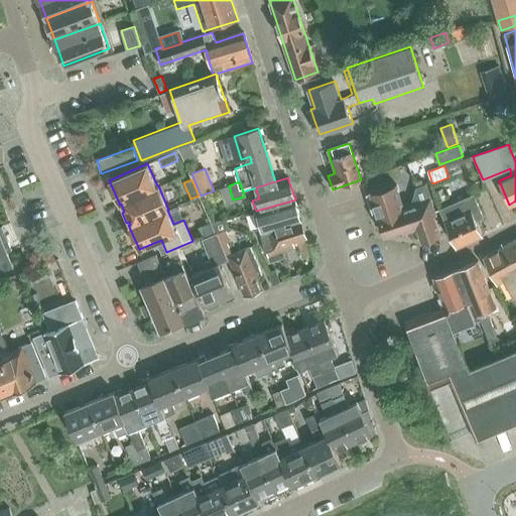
[(404,210),(411,231),(415,229),(420,243),(440,236),(433,216),(434,215),(424,182),(415,185),(410,202),(412,207),(404,210)]
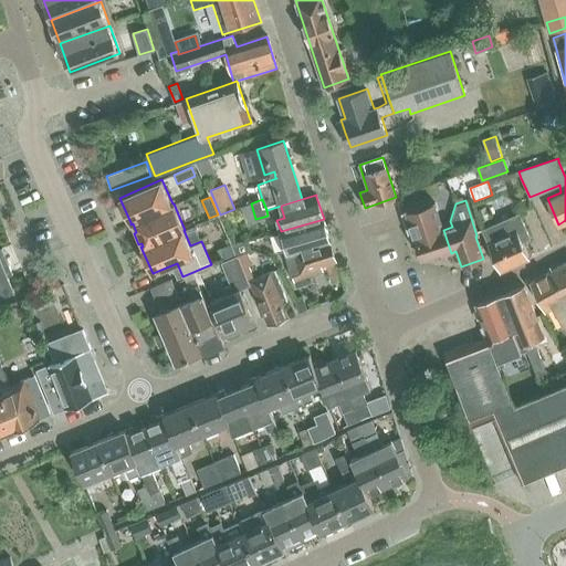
[(441,257),(451,253),(443,230),(435,202),(401,213),(411,240),(415,239),(422,259),(440,253),(441,257)]
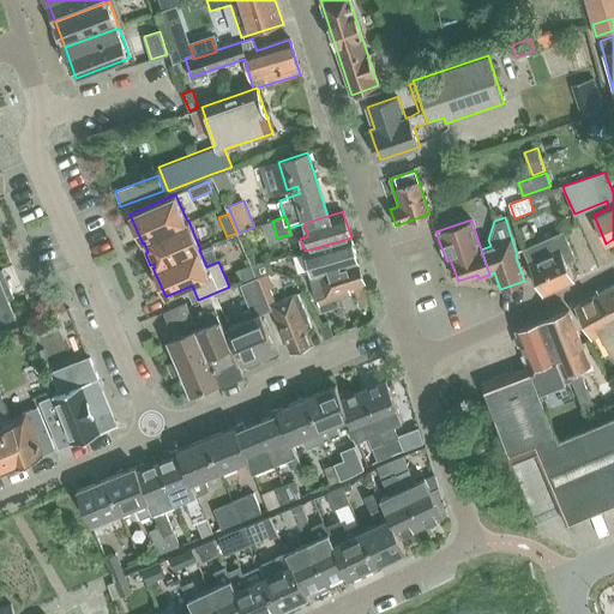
[(523,248),(529,262),(542,292),(547,293),(575,281),(566,262),(575,257),(564,232),(523,248)]
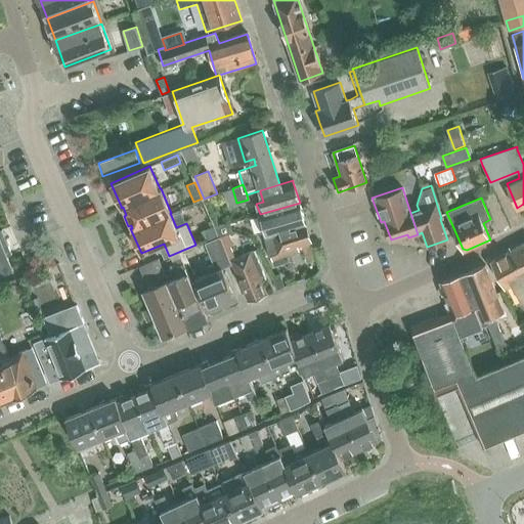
[(300,203),(260,214),(263,225),(265,235),(264,235),(270,256),(273,255),(286,251),(287,255),(300,251),(298,247),(301,246),(305,258),(315,255),(316,255),(312,242),(303,214),(300,203)]
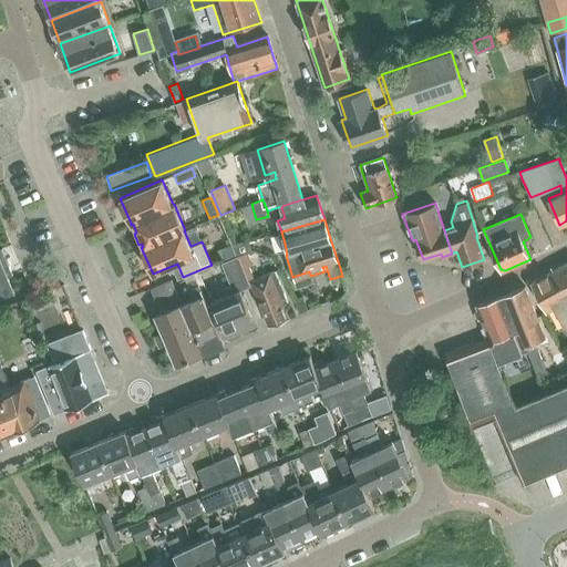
[(232,245),(218,250),(223,260),(235,255),(232,245)]
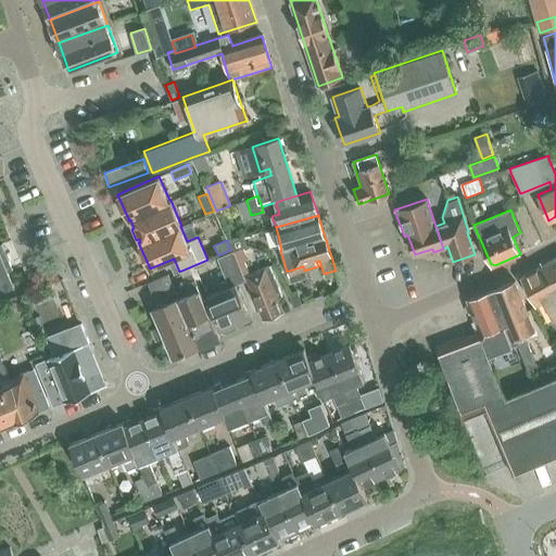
[(0,291),(13,287),(7,272),(12,269),(1,243),(0,244),(0,291)]
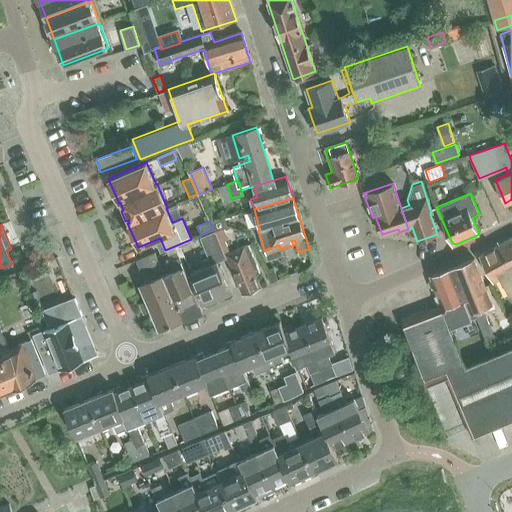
[(204,267),(190,273),(202,304),(229,292),(216,263),(226,259),(225,255),(215,231),(200,238),(208,258),(201,261),(204,267)]
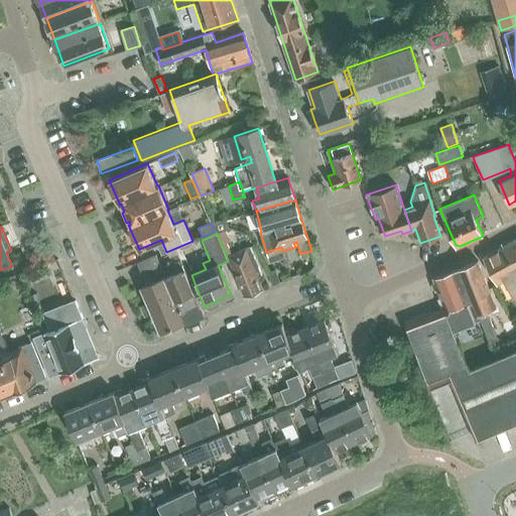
[(515,239),(502,247),(515,272),(515,239)]
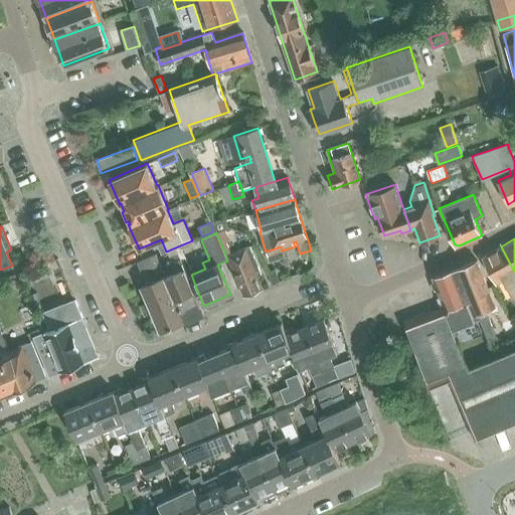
[(514,272),(501,246),(483,256),(498,285),(506,280),(514,296),(514,272)]
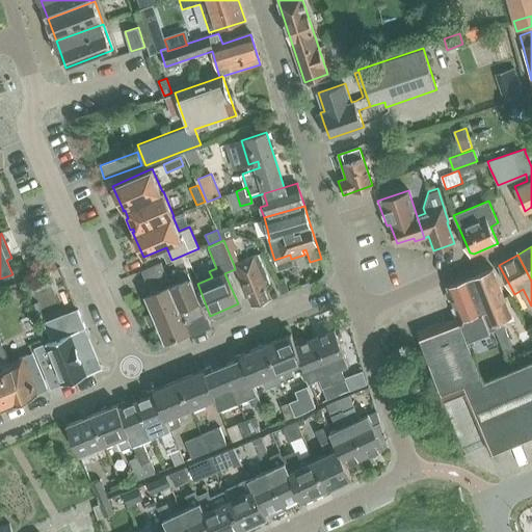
[(257,256),(234,265),(235,269),(251,308),(271,299),(265,285),(268,283),(257,256)]
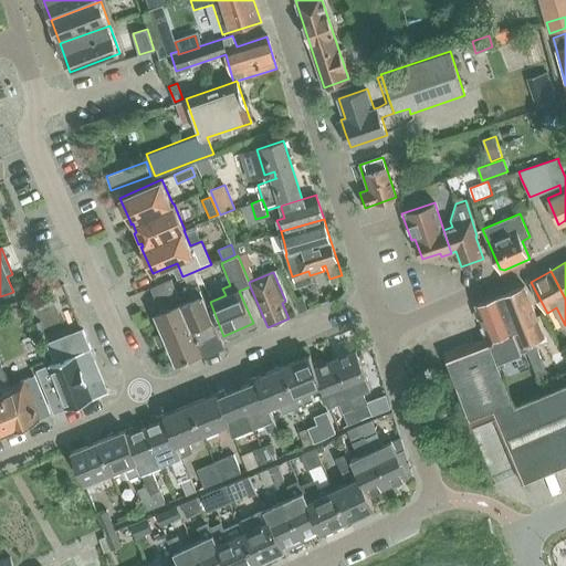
[(171,278),(150,286),(156,300),(177,291),(171,278)]
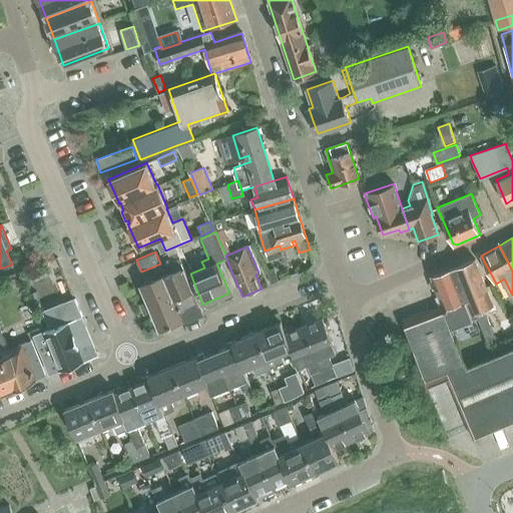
[(476,260),(454,268),(469,309),(473,307),(477,317),(486,340),(495,336),(486,316),(487,315),(483,308),(492,305),(488,291),(476,260)]
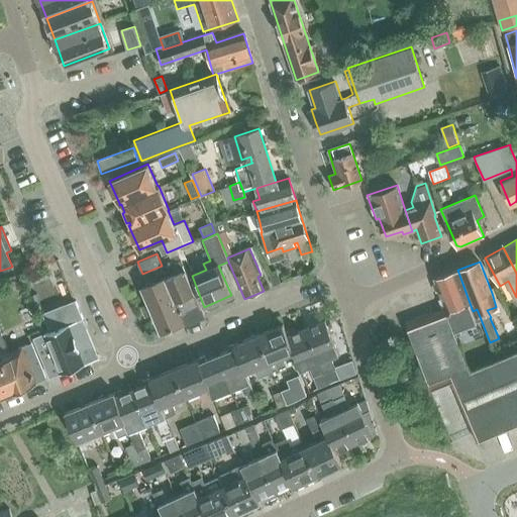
[(177,273),(167,278),(172,290),(186,321),(186,323),(204,315),(184,265),(175,269),(177,273)]
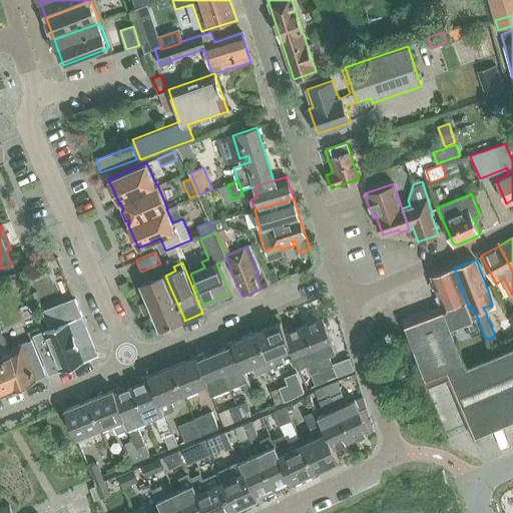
[(271,284),(279,281),(274,268),(266,271),(271,284)]
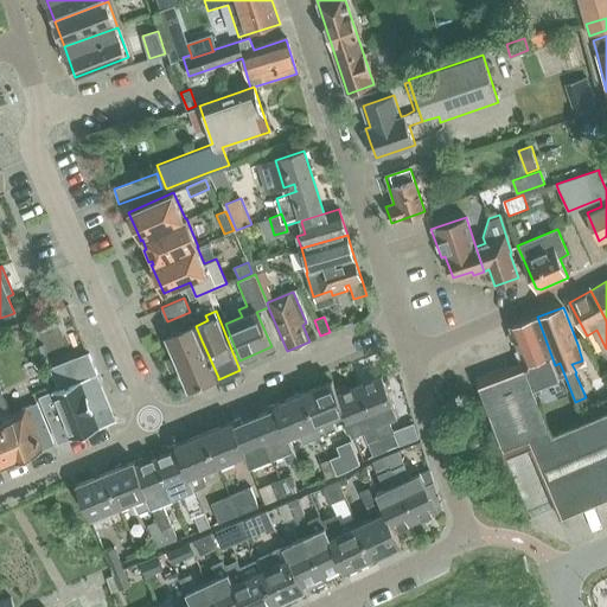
[(555,365),(537,317),(510,327),(523,360),(477,378),(506,457),(529,447),(558,517),(563,515),(606,496),(606,411),(551,435),(535,394),(541,391),(538,385),(564,375),(560,363),(555,365)]
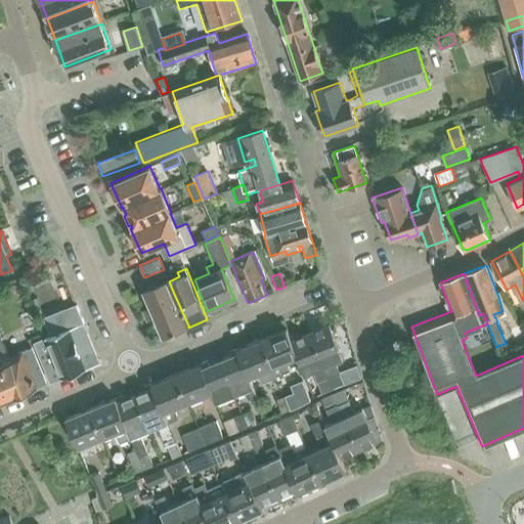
[(169,281),(148,290),(142,292),(149,309),(141,312),(145,321),(153,318),(161,337),(188,325),(174,294),(169,281)]
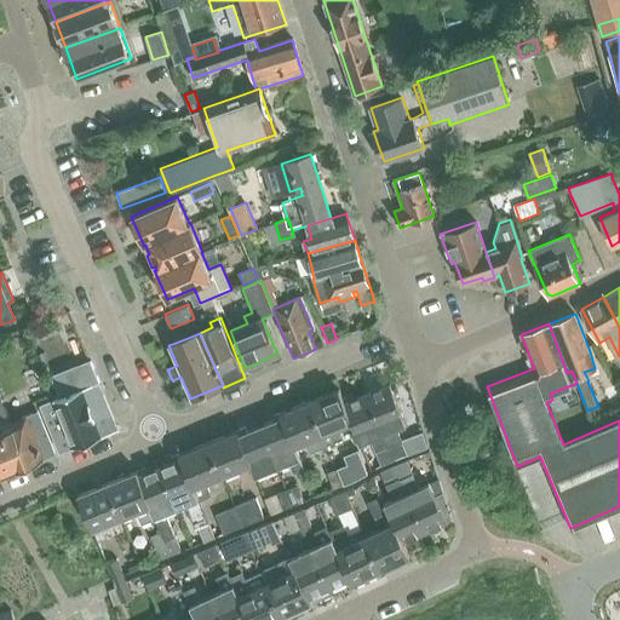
[(44,352),(35,355),(42,373),(50,371),(44,352)]
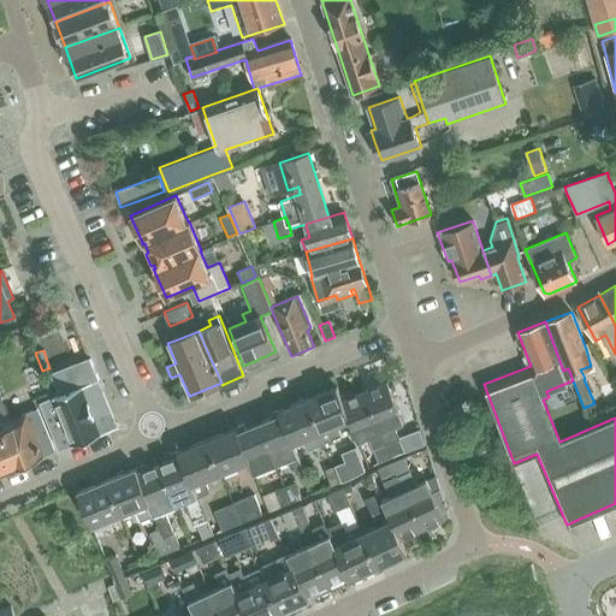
[(40,400),(60,449),(60,450),(114,428),(95,383),(98,381),(89,361),(53,375),(60,396),(54,398),(53,395),(40,400)]
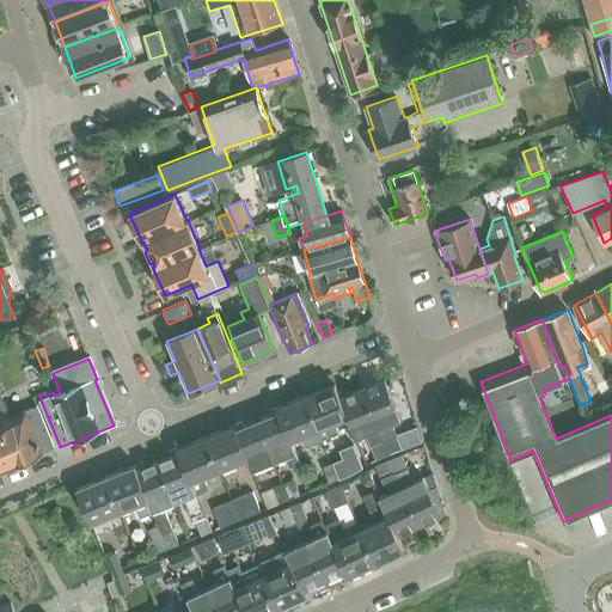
[(389,439),(384,427),(399,421),(386,389),(391,386),(387,378),(361,389),(378,429),(377,429),(387,454),(411,445),(407,432),(389,439)]
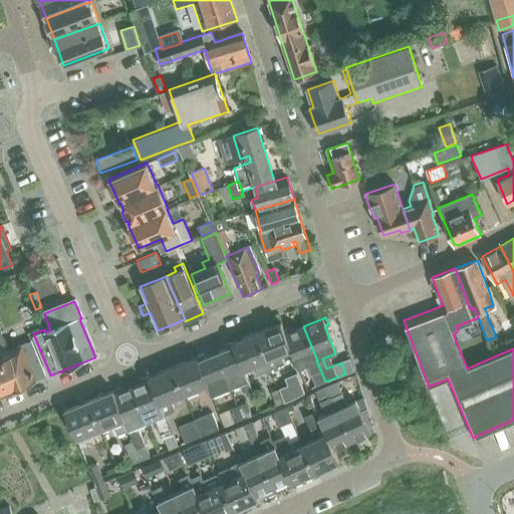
[(280,323),(256,333),(267,360),(291,351),(283,330),(280,323)]
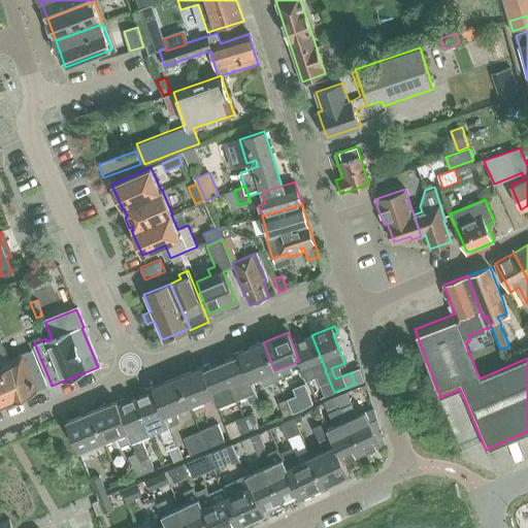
[(298,337),(291,339),(299,361),(306,378),(316,374),(320,385),(324,396),(334,392),(325,370),(326,370),(311,335),(299,340),(298,337)]
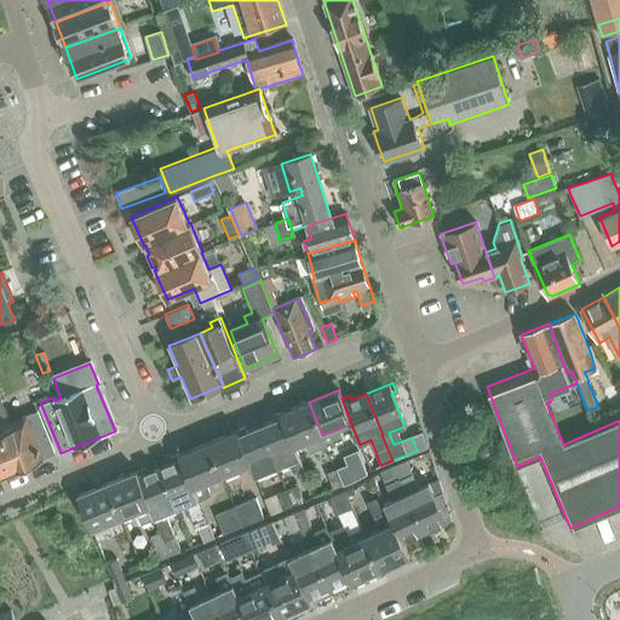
[(309,402),(299,406),(280,414),(294,447),(305,442),(309,452),(326,445),(322,435),(309,402)]
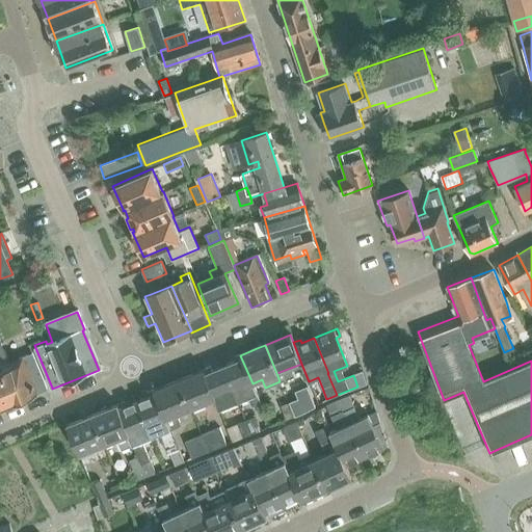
[(0,389),(7,406),(37,394),(48,389),(33,354),(10,364),(6,353),(0,355),(0,389)]
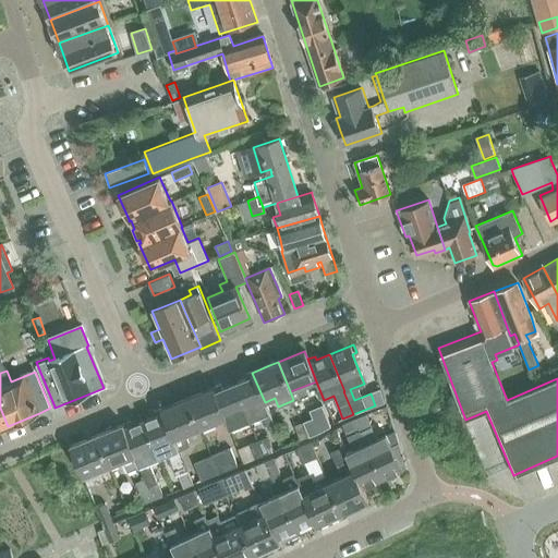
[(245,379),(234,384),(250,421),(261,416),(266,426),(274,423),(265,402),(252,373),(244,376),(245,379)]
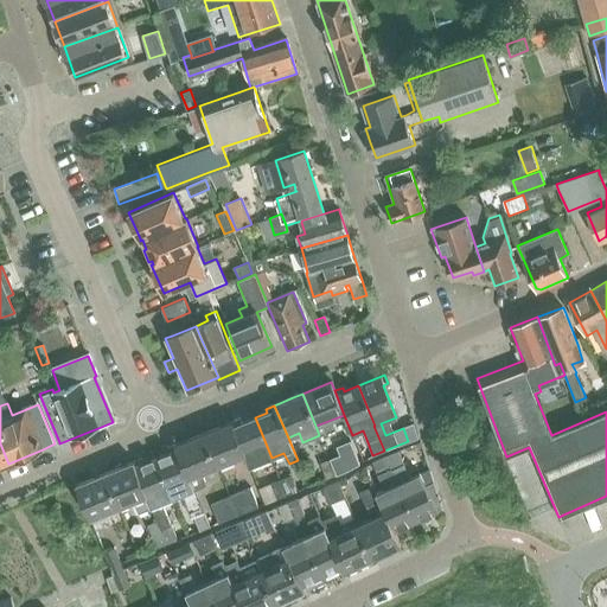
[(240,420),(232,422),(246,454),(244,455),(249,467),(272,458),(255,417),(241,422),(240,420)]
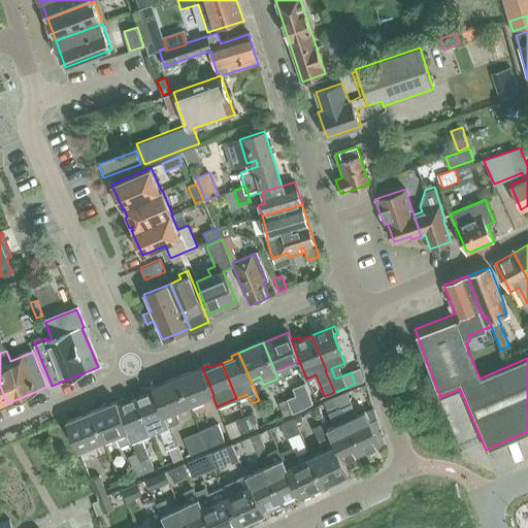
[(202,367),(177,377),(189,406),(212,396),(213,395),(202,367)]
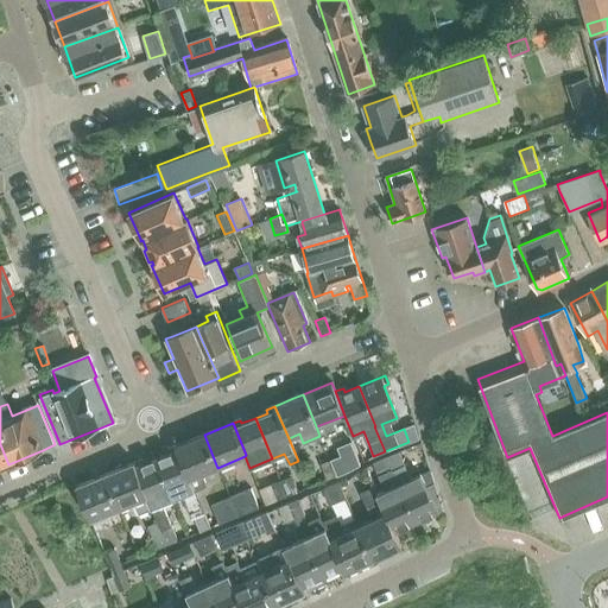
[(204,435),(175,447),(189,480),(190,479),(194,489),(207,485),(203,474),(217,468),(204,435)]
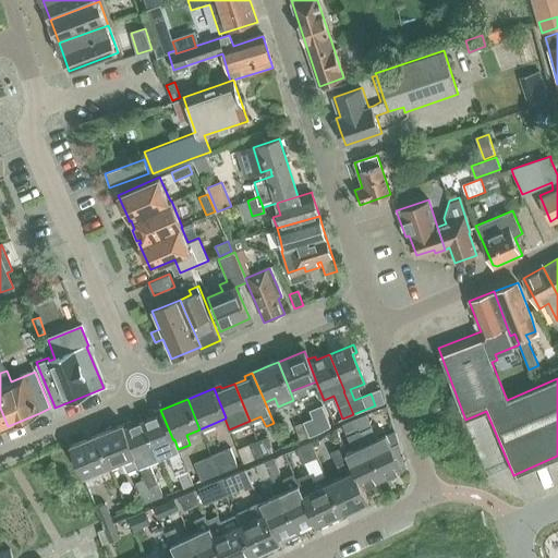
[(313,417),(303,422),(308,436),(326,428),(326,427),(330,425),(322,403),(310,409),(313,417)]
